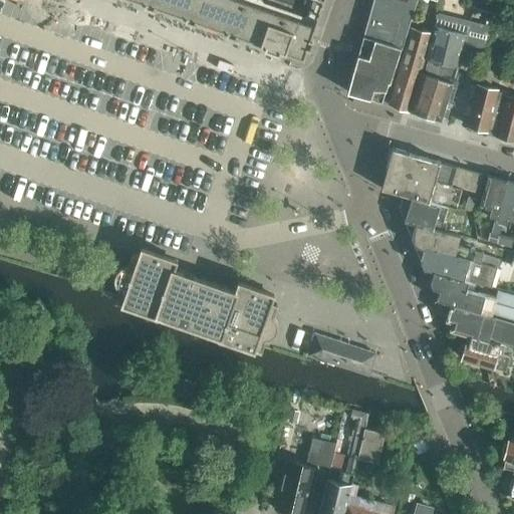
[(181,14),(182,12),(202,19),(201,21),(204,22),(204,20),(220,25),(220,27),(222,28),(223,26),(243,33),(242,35),(245,36),(245,34),(261,40),(260,41),(263,42),(263,40),(284,47),(283,49),(286,50),(286,48),(302,54),(301,55),(304,56),(304,54),(303,54),(305,47),(307,47),(308,45),(306,44),(308,38),(310,38),(311,36),(309,35),(313,25),(314,25),(315,23),(314,22),(317,13),(318,13),(319,11),(318,11),(322,0),(146,0),(161,5),(161,6),(163,7),(164,6),(179,11),(179,13),(181,14)]
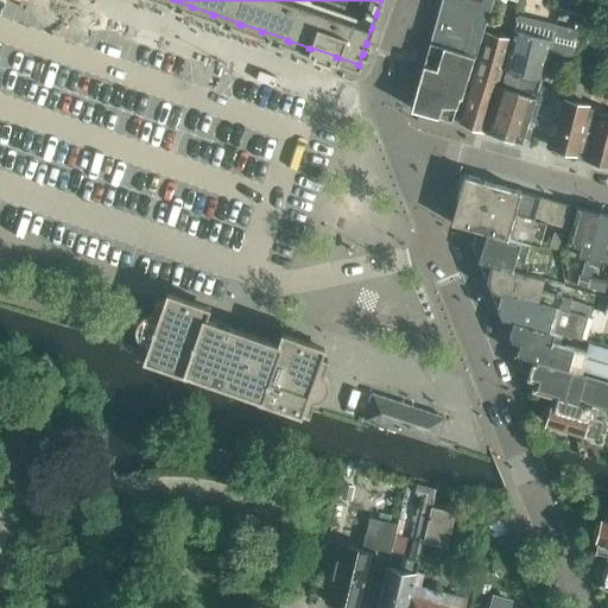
[(441,0),(424,64),(423,64),(423,65),(419,80),(418,80),(418,82),(411,108),(437,116),(438,116),(451,120),(460,96),(461,97),(474,57),(475,57),(493,0),(441,0)]
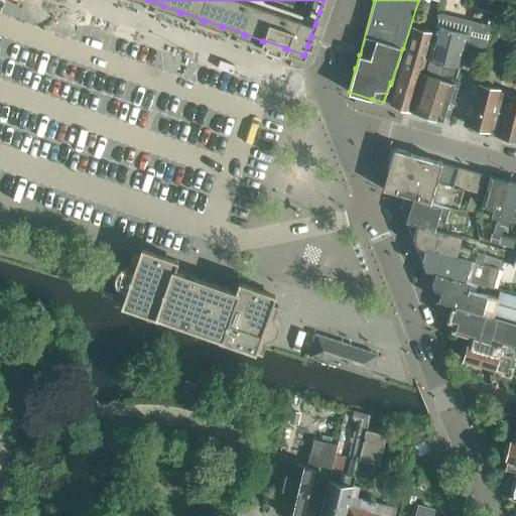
[(515,0),(499,0),(496,12),(515,18),(515,15),(515,0)]
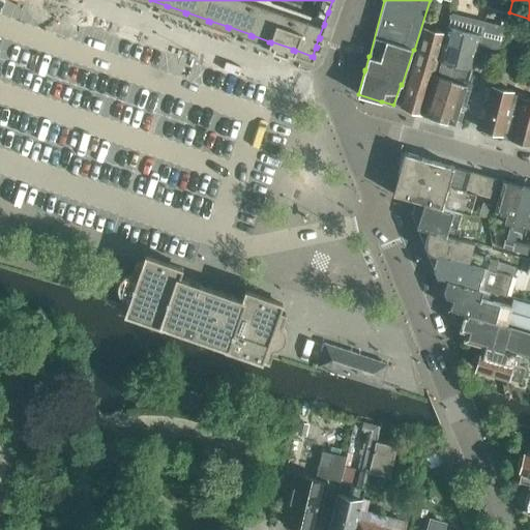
[(490,21),(486,42),(503,46),(507,23),(490,21)]
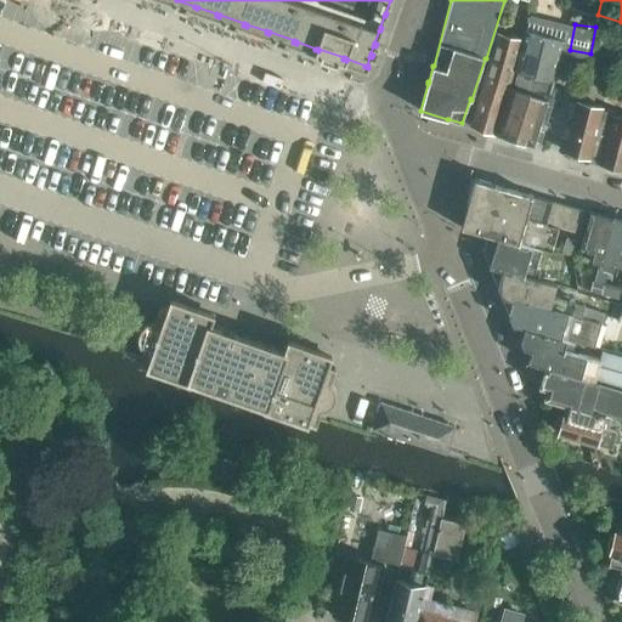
[(527,32),(527,30),(525,29),(515,71),(554,80),(564,40),(527,32)]
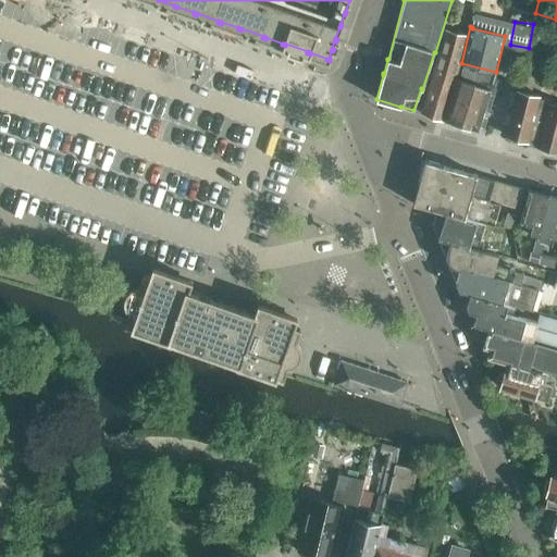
[(442,120),(443,120),(459,64),(467,36),(445,29),(432,76),(433,76),(421,113),(423,114),(423,113),(442,120)]
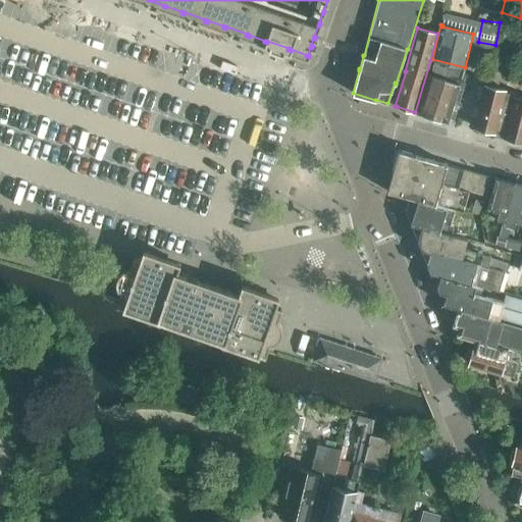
[(416,113),(449,122),(460,84),(428,74),(416,113)]
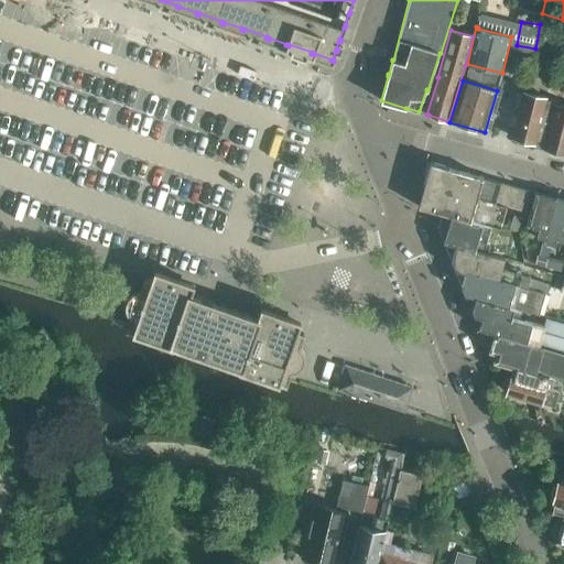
[(523,90),(511,138),(534,143),(533,145),(544,149),(563,154),(563,105),(555,102),(553,110),(543,108),(546,96),(523,90)]
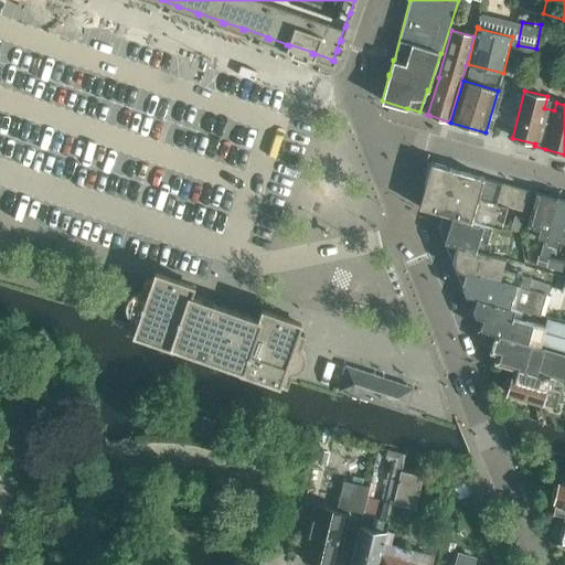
[(426,183),(425,184),(484,201),(486,200),(497,203),(526,211),(532,191),(484,178),(484,177),(482,177),(449,168),(449,167),(447,167),(434,163),(435,162),(432,162),(430,164),(432,164),(426,183)]
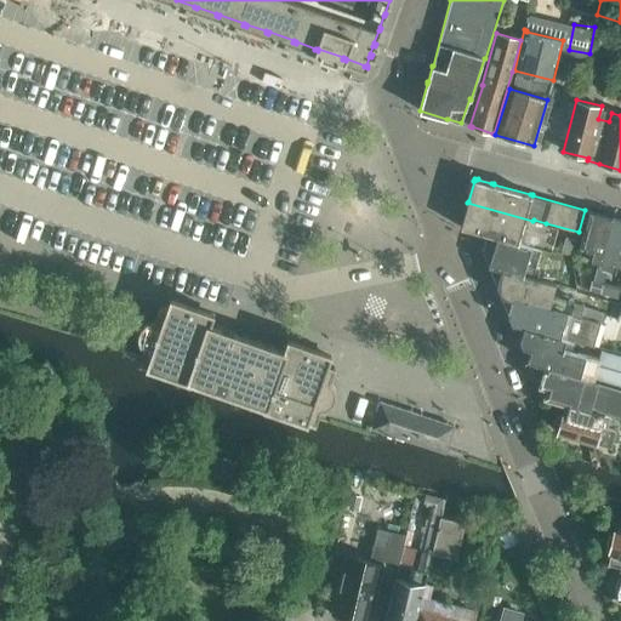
[(480,232),(488,234),(517,241),(518,241),(539,246),(546,223),(534,220),(533,221),(467,203),(467,204),(468,204),(462,224),(461,224),(461,227),(463,228),(463,227),(478,231),(478,232),(480,232)]
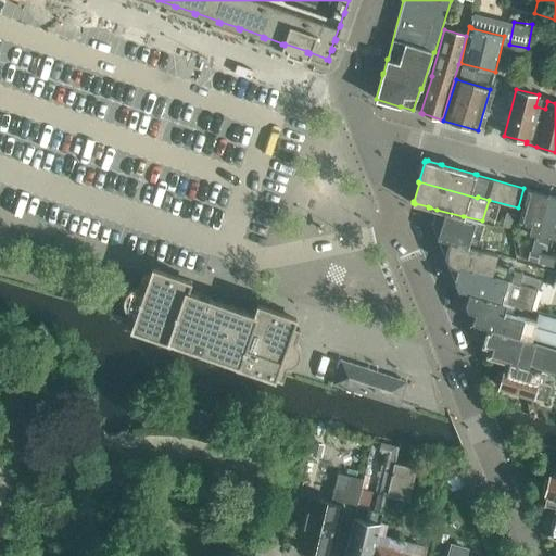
[(530,232),(538,235),(548,194),(527,189),(519,223),(532,226),(530,232)]
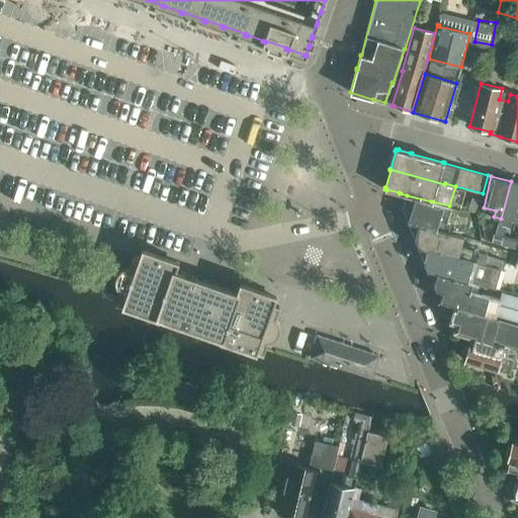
[(517,222),(517,183),(511,181),(501,219),(500,223),(510,225),(511,221),(517,222)]
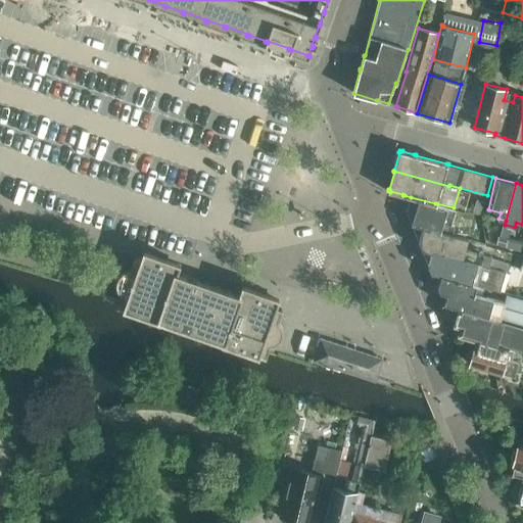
[(412,223),(423,226),(452,234),(455,225),(450,224),(456,208),(454,207),(436,203),(435,203),(411,197),(407,209),(412,223)]
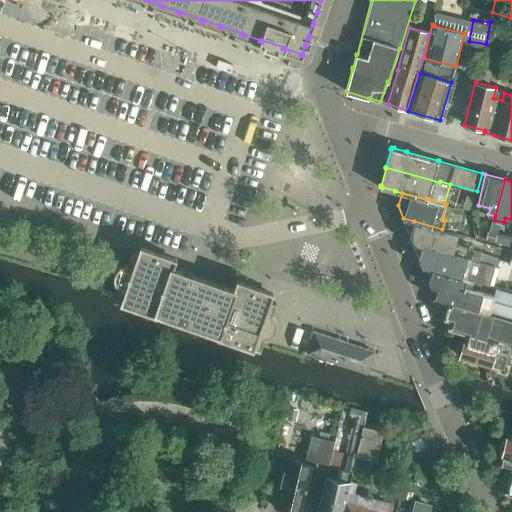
[(465,200),(463,208),(472,210),(475,198),(466,195),(465,200)]
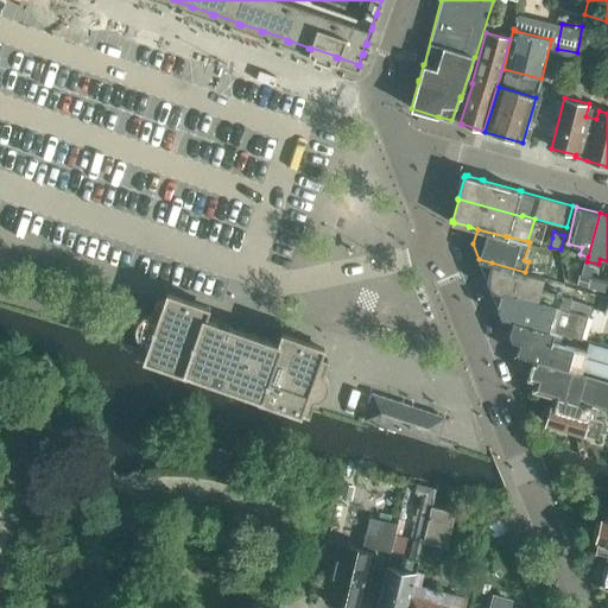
[(536,245),(550,247),(552,238),(539,234),(536,245)]
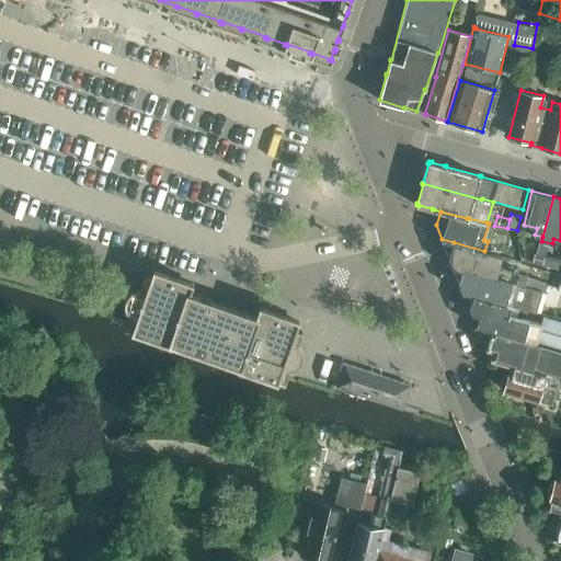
[(449,258),(453,266),(462,270),(462,268),(516,283),(519,273),(500,267),(502,256),(484,251),(454,242),(449,258)]
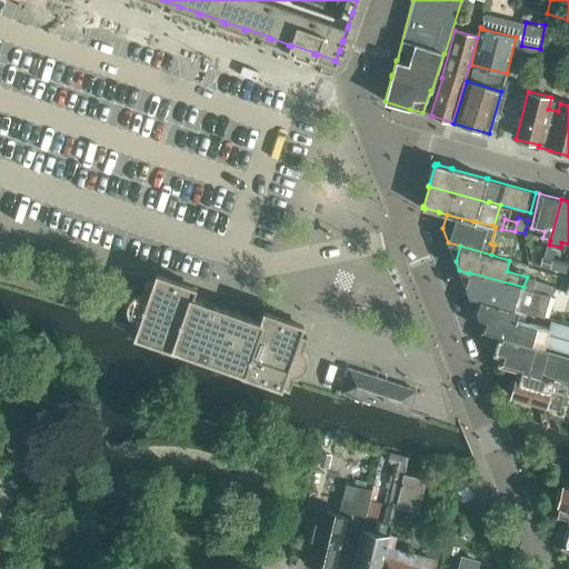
[(540,266),(550,268),(552,260),(542,257),(540,266)]
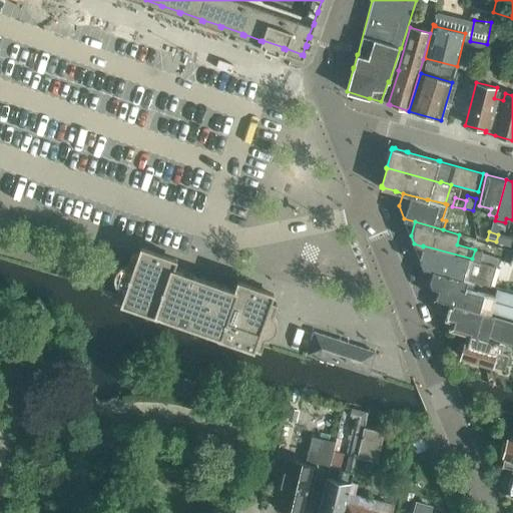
[(498,234),(496,241),(510,245),(512,237),(498,233),(498,234)]
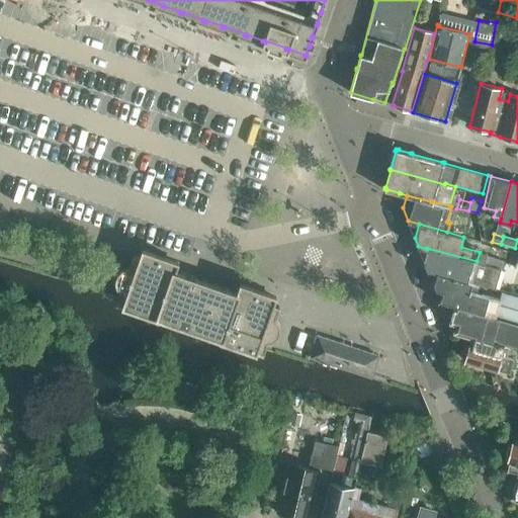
[(418,246),(427,269),(472,282),(479,283),(479,282),(480,282),(482,273),(482,272),(500,277),(502,272),(503,267),(485,262),(487,254),(480,252),(477,261),(427,248),(427,249),(418,246)]
